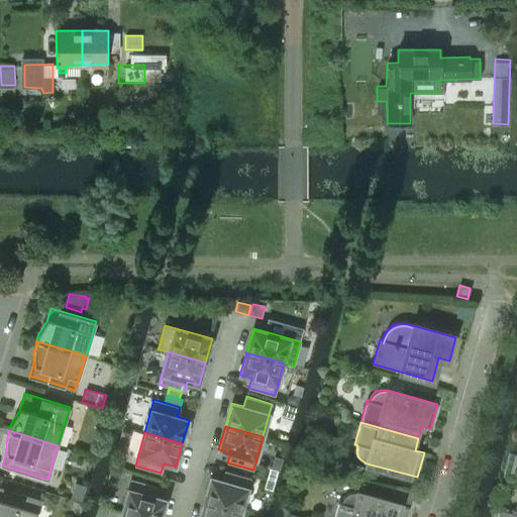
[(516,453),(515,453),(508,477),(516,479),(516,453)]
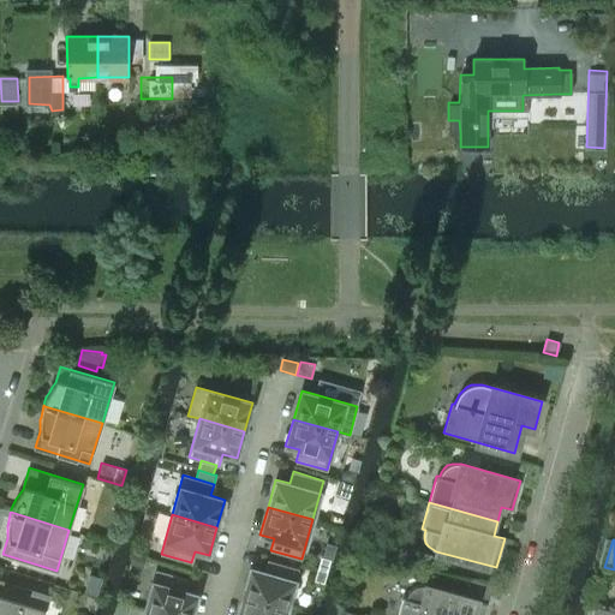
[(327,572),(330,559),(321,556),(317,568),(327,572)]
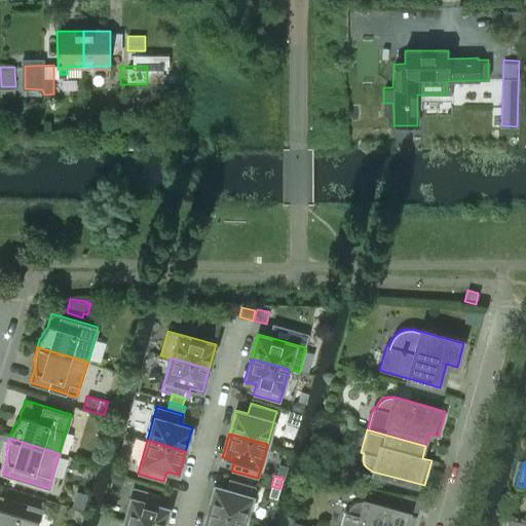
[(255,486),(228,479),(226,489),(214,485),(208,509),(246,520),(255,486)]
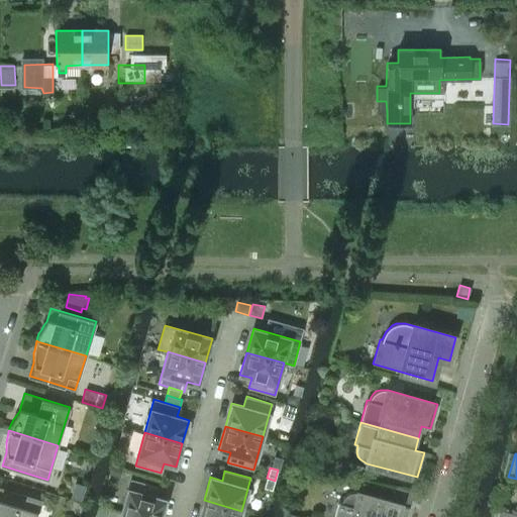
[(272,490),(275,481),(267,478),(264,488),(272,490)]
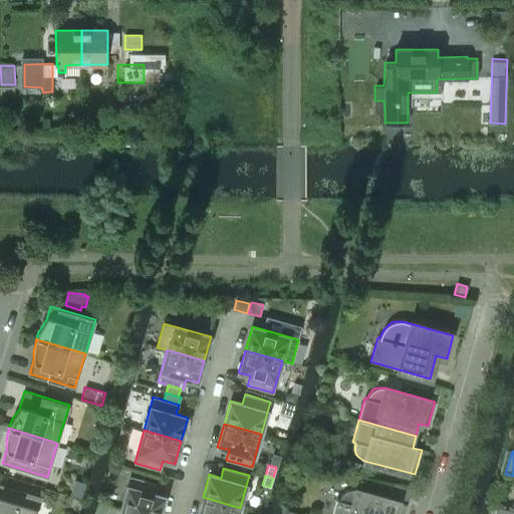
[(154,493),(157,484),(131,476),(120,509),(138,513),(160,513),(165,497),(154,493)]
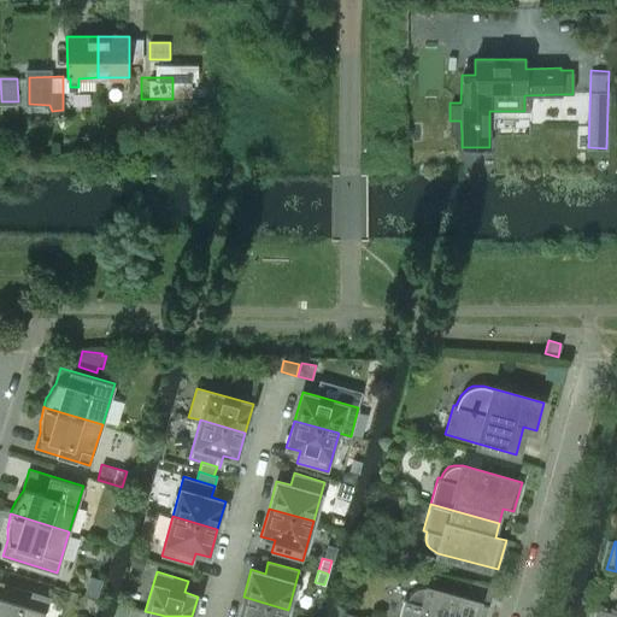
[(488,604),(493,587),(471,581),(466,597),(488,604)]
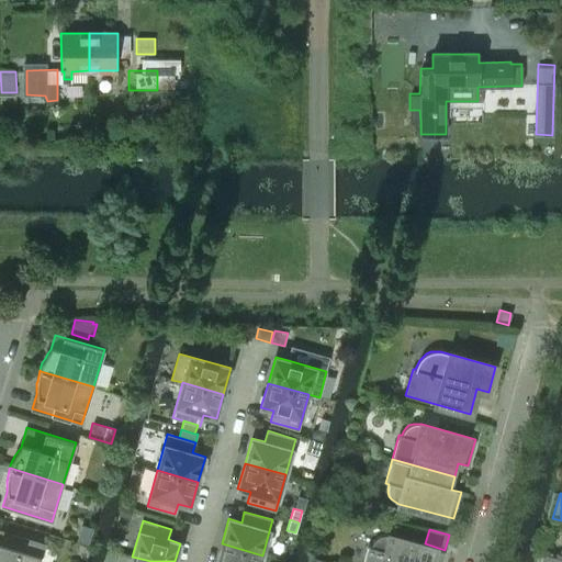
[(0,530),(0,561),(38,561),(45,544),(0,530)]
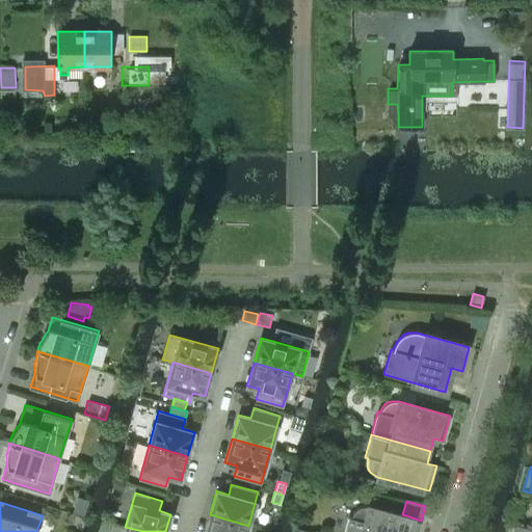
[(348,516),(343,531),(417,531),(421,522),(369,507),(366,506),(362,507),(357,508),(354,510),(352,514),(351,517),(348,516)]
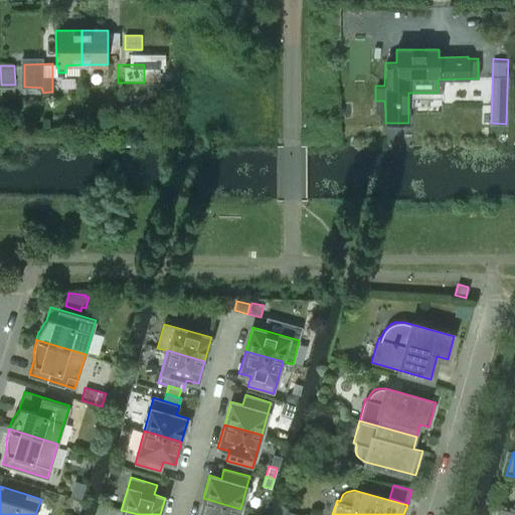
[(238,514),(240,509),(203,498),(197,514),(238,514)]
